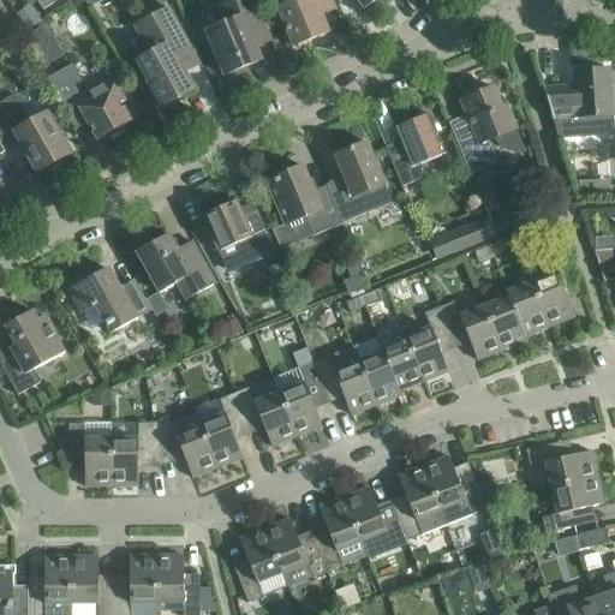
[(35,0),(42,11),(53,4),(49,0),(35,0)]
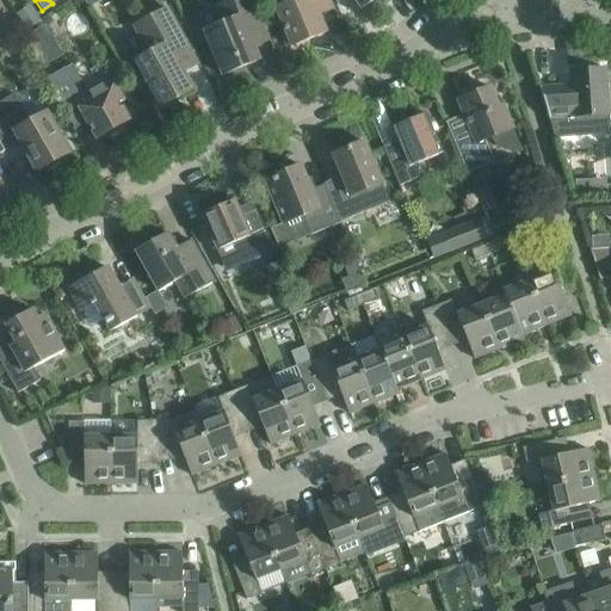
[(105,0),(84,0),(90,11),(106,1),(105,0)]
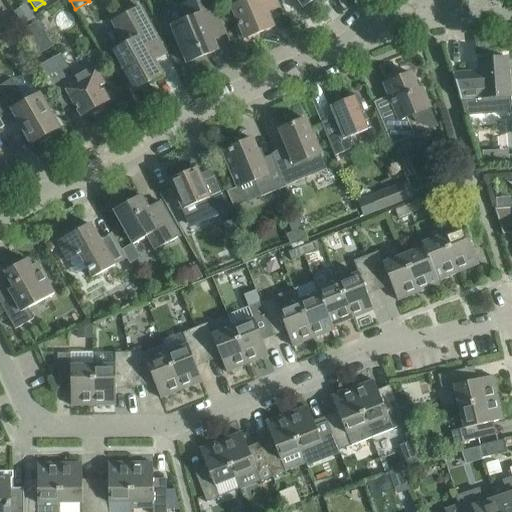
[(187,19),(171,26),(186,63),(217,50),(212,39),(225,34),(210,0),(195,0),(181,6),(187,19)]
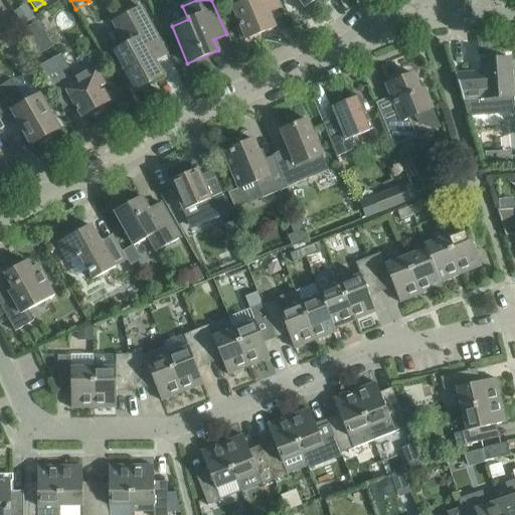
[(239,26),(236,27),(241,40),(245,39),(246,42),(261,37),(259,34),(275,27),(269,12),(281,7),(277,0),(246,0),(231,6),(239,26)]
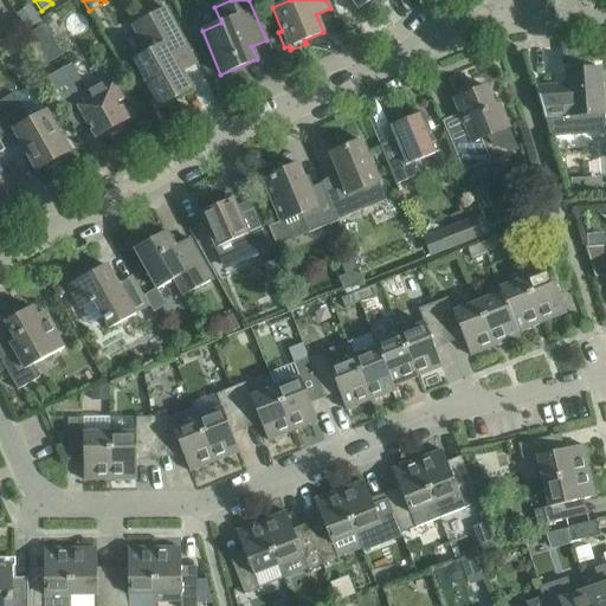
[(350,0),(358,10),(371,0),(384,0),(385,1),(386,0),(350,0)]
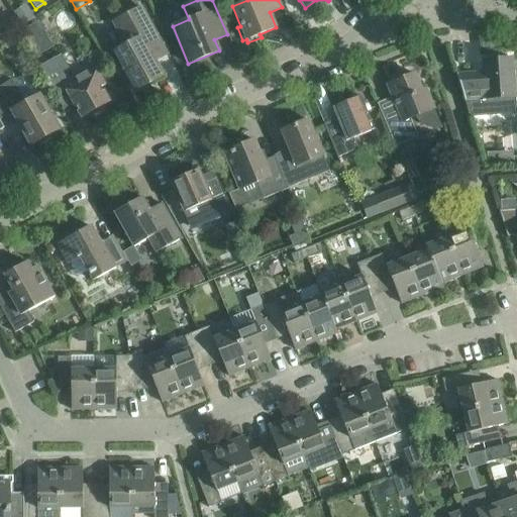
[(127,44),(114,52),(135,91),(163,76),(154,61),(167,55),(141,7),(113,22),(122,38),(123,37),(127,44)]
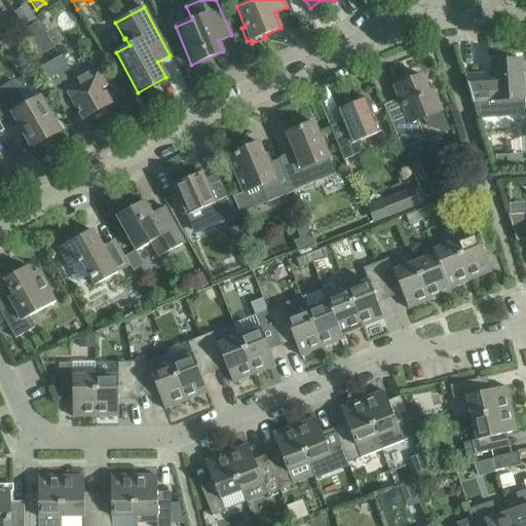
[(15,15),(0,25),(0,31),(4,37),(22,26),(15,15)]
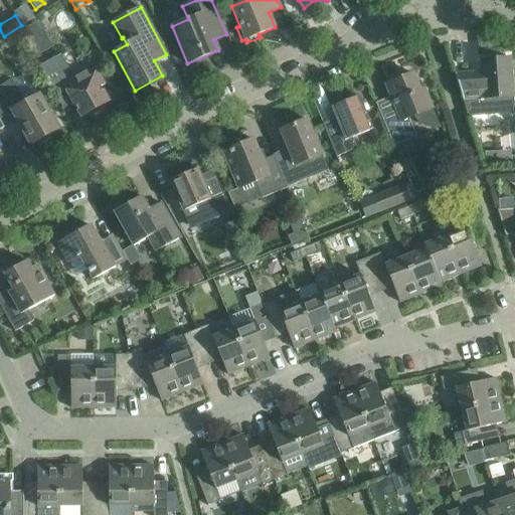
[(19,32),(33,57),(52,45),(39,21),(19,32)]
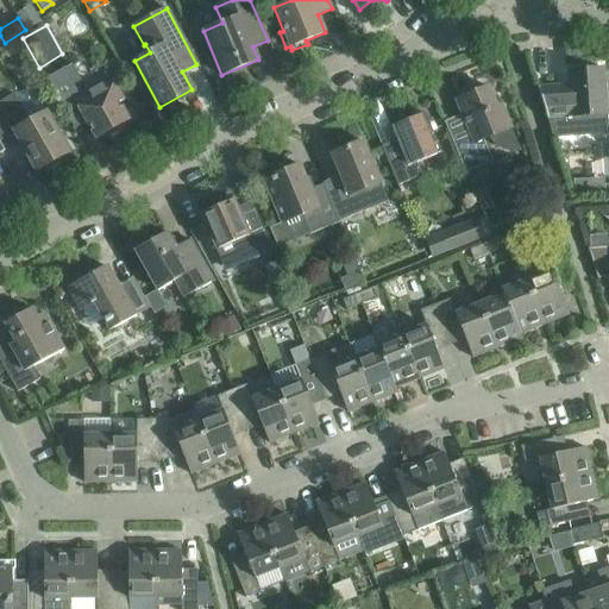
[(87,89),(71,64),(45,79),(69,119),(81,112),(95,138),(102,135),(105,135),(107,135),(110,135),(112,133),(114,132),(117,131),(118,130),(120,127),(121,125),(121,123),(129,119),(119,104),(124,100),(110,76),(87,89)]
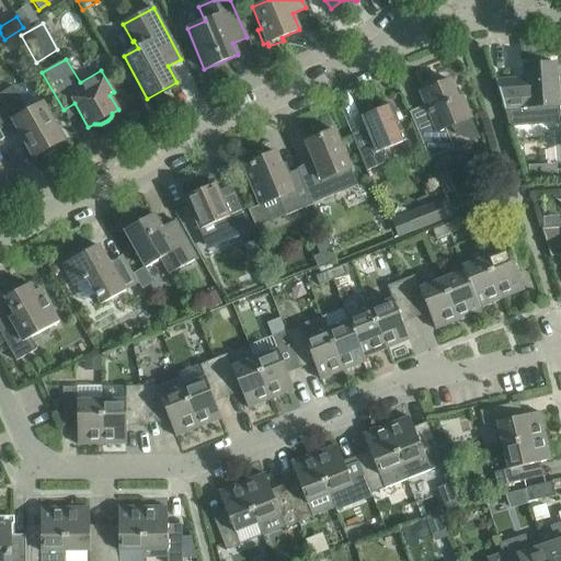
[(540,106),(559,105),(556,64),(523,66),(524,79),(495,81),(510,126),(541,124),(540,106)]
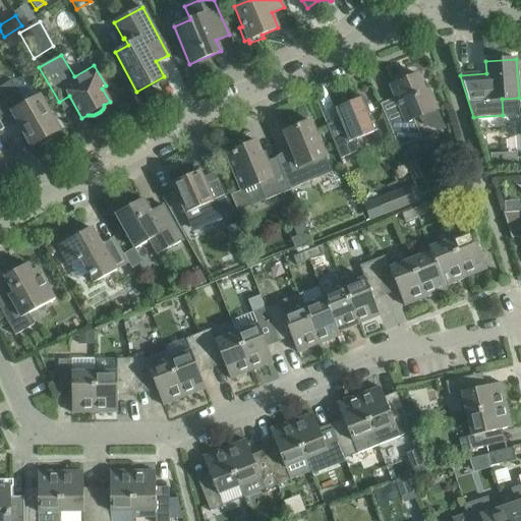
[(403,117),(388,123),(398,148),(421,138),(413,119),(419,117),(420,119),(422,122),(425,124),(427,126),(430,127),(433,128),(437,128),(441,128),(444,127),(444,128),(445,128),(429,90),(425,92),(417,74),(390,85),(403,117)]
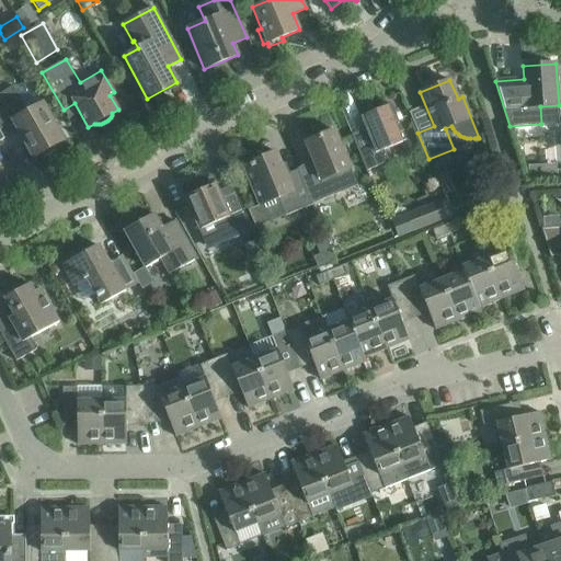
[(0,130),(13,123),(33,158),(41,153),(46,157),(57,150),(56,145),(60,142),(53,128),(56,126),(43,102),(26,112),(12,87),(0,93),(0,130)]
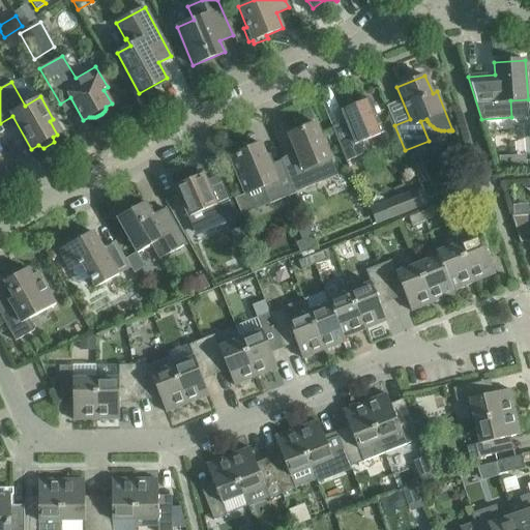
[(331,127),(346,162),(366,153),(362,142),(384,133),(370,98),(341,111),(345,121),(331,127)]
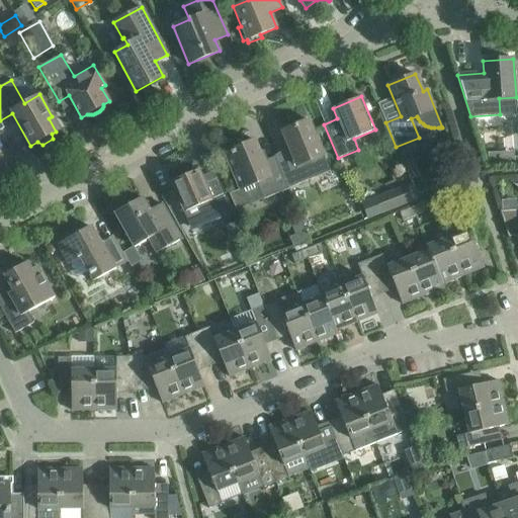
[(290,153),(275,159),(288,189),(316,177),(330,171),(323,156),(309,120),(281,132),(288,147),(290,153)]
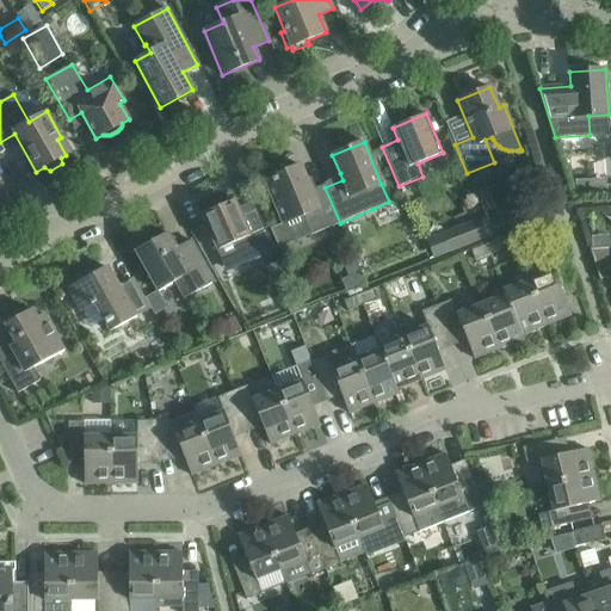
[(340,223),(325,187),(325,185),(310,190),(301,166),(264,180),(282,224),(302,216),(310,235),(340,223)]
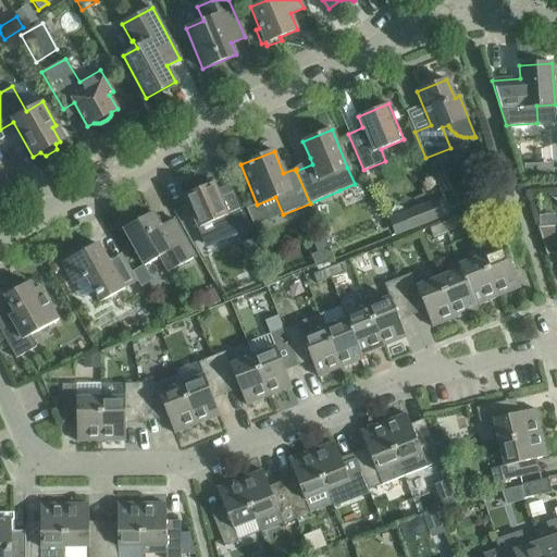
[(443,173),(433,176),(440,193),(449,188),(443,173)]
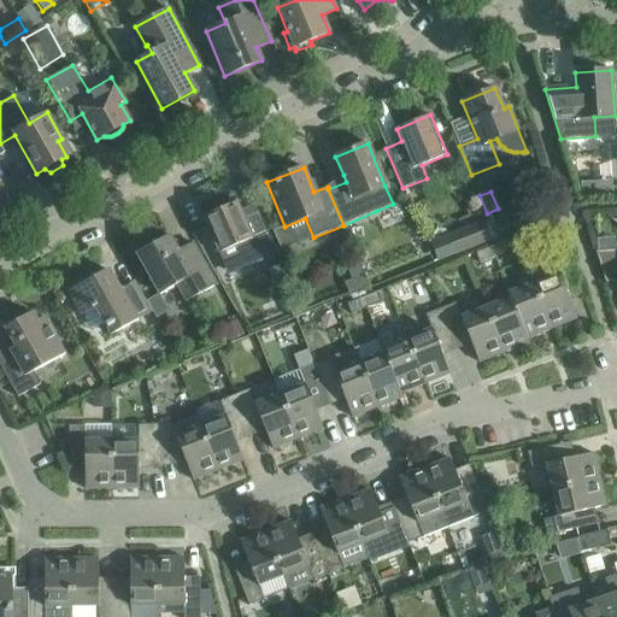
[(236,203),(204,217),(219,253),(228,271),(229,270),(228,268),(242,260),(244,264),(276,250),(260,215),(259,211),(244,217),(240,210),(236,203)]
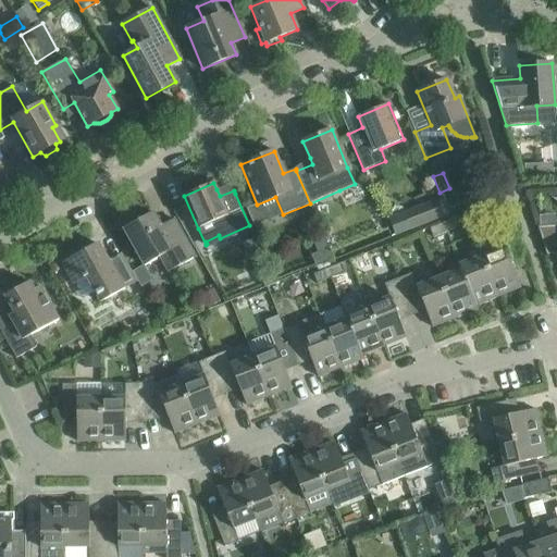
[(503,188),(491,192),(494,203),(506,199),(503,188)]
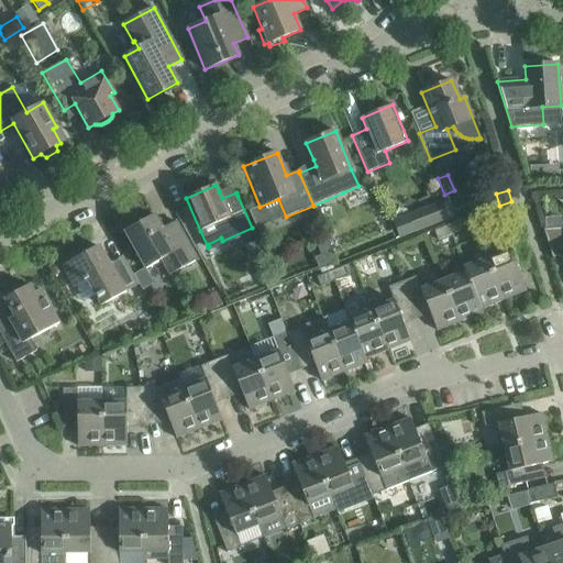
[(441,202),(420,210),(428,227),(448,219),(442,203),(441,202)]
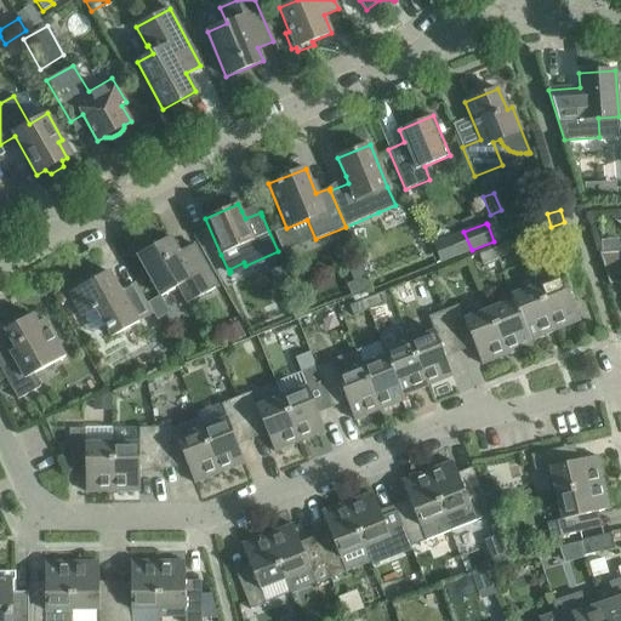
[(170,237),(137,255),(160,296),(178,286),(188,303),(217,286),(193,244),(178,252),(170,237)]
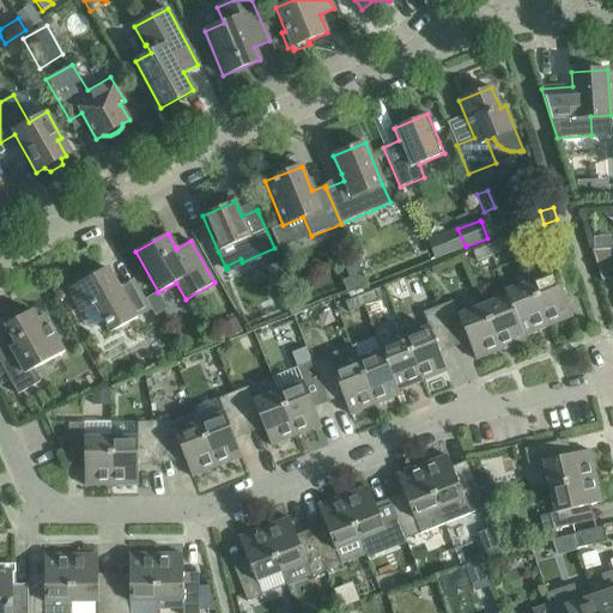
[(502,240),(487,246),(491,255),(505,249),(502,240)]
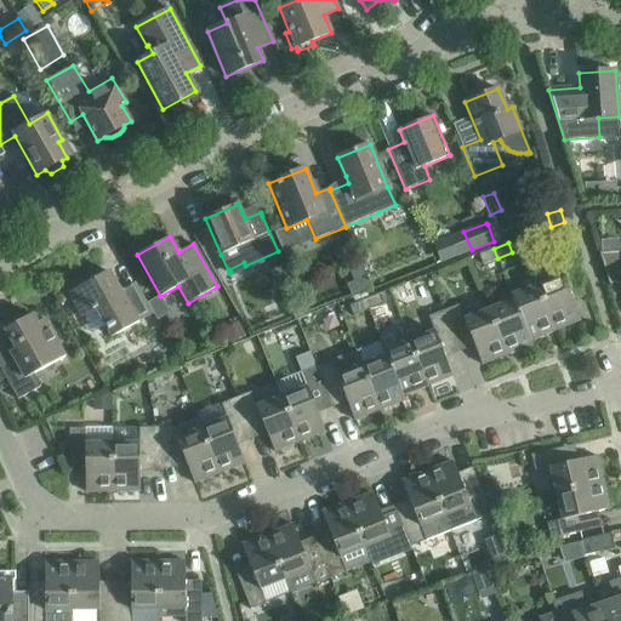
[(482,265),(497,258),(494,249),(478,255),(482,265)]
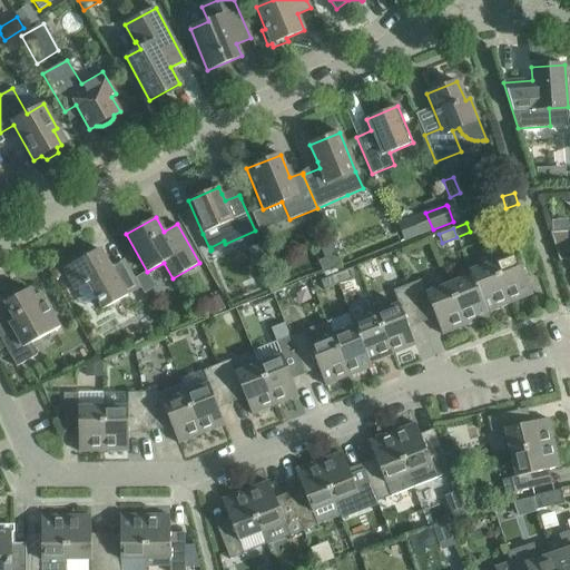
[(569,229),(550,232),(559,262),(569,259),(569,229)]
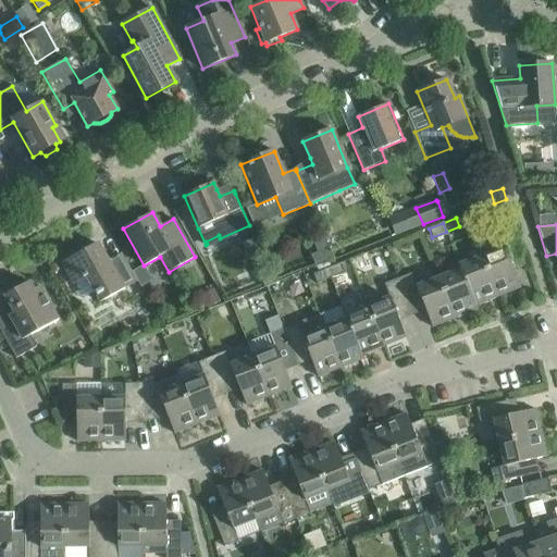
[(504,247),(482,256),(497,296),(520,287),(509,260),(523,254),(515,227),(498,234),(504,247)]
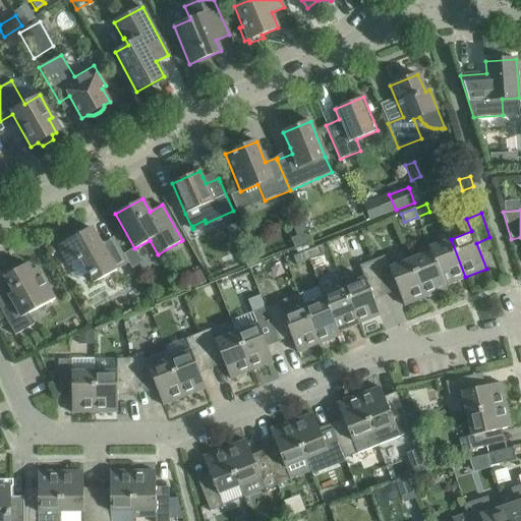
[(94,282),(126,264),(112,238),(101,244),(91,228),(58,246),(69,266),(80,258),(94,282)]
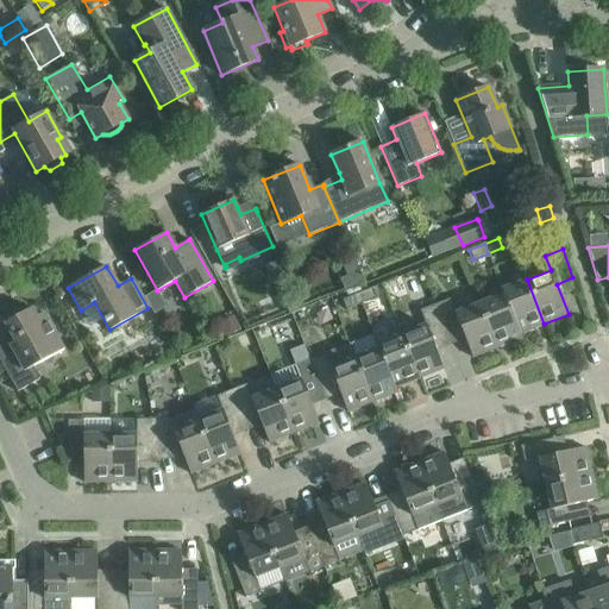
[(365,284),(360,274),(340,281),(345,293),(365,284)]
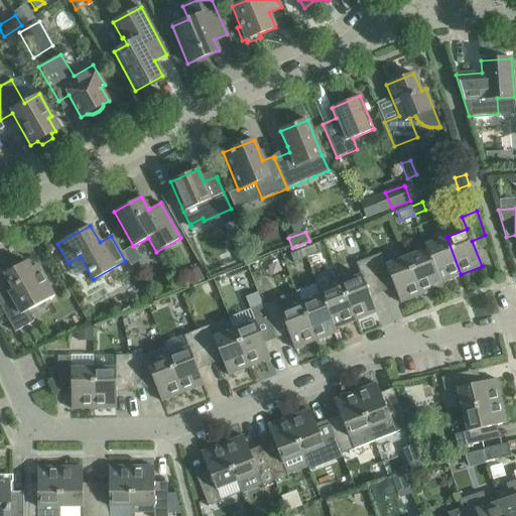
[(446,237),(425,245),(441,286),(442,286),(440,282),(461,274),(446,237)]
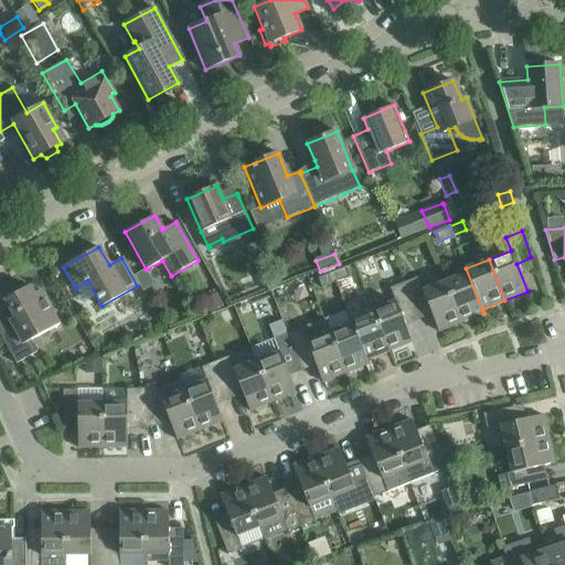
[(331,273),(334,281),(349,276),(344,267),(331,273)]
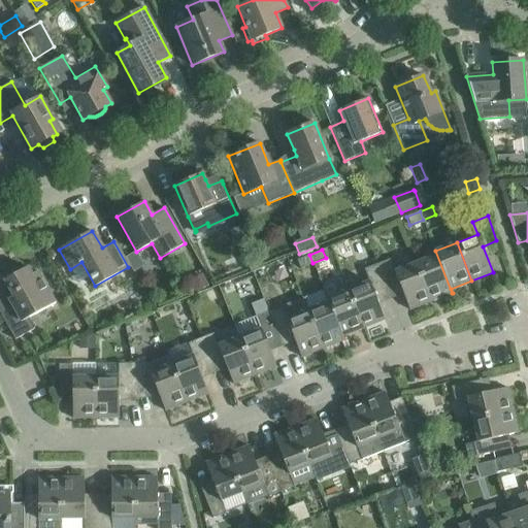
[(430,301),(452,293),(435,251),(434,251),(436,255),(416,263),(430,301)]
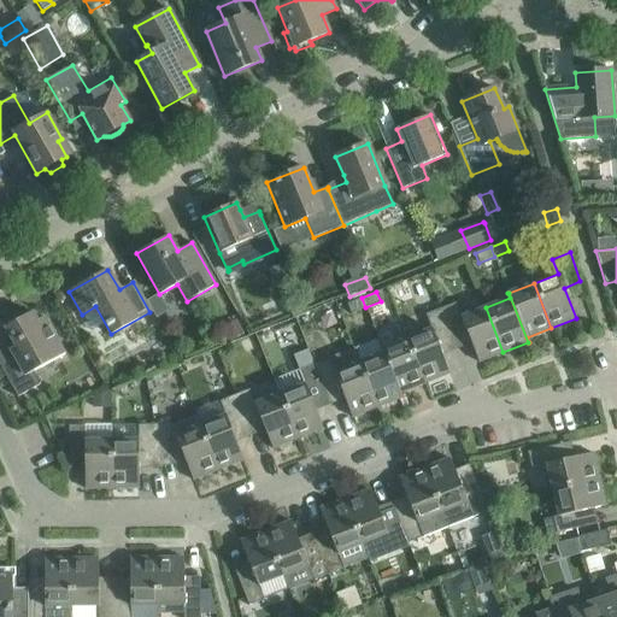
[(351,313),(365,307),(362,298),(347,304),(351,313)]
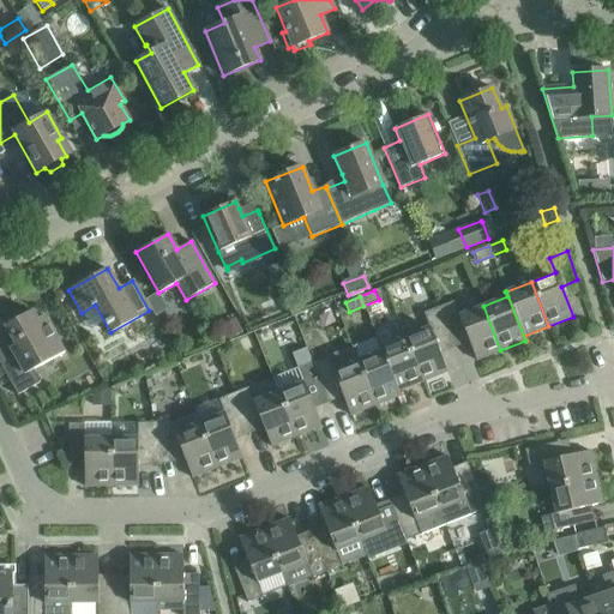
[(306,312),(300,298),(286,304),(292,318),(306,312)]
